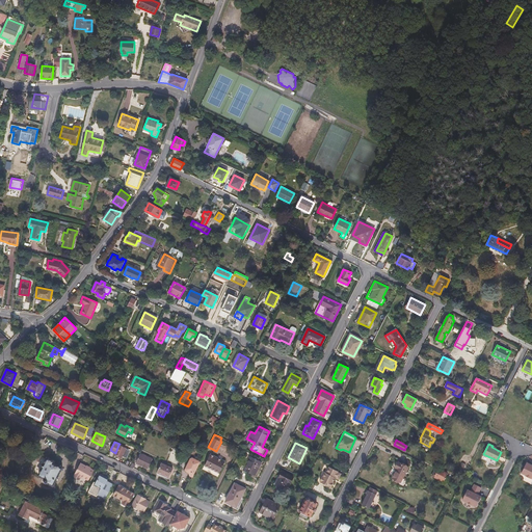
[(126,448),(118,445),(115,453),(114,454),(122,457),(126,448)]
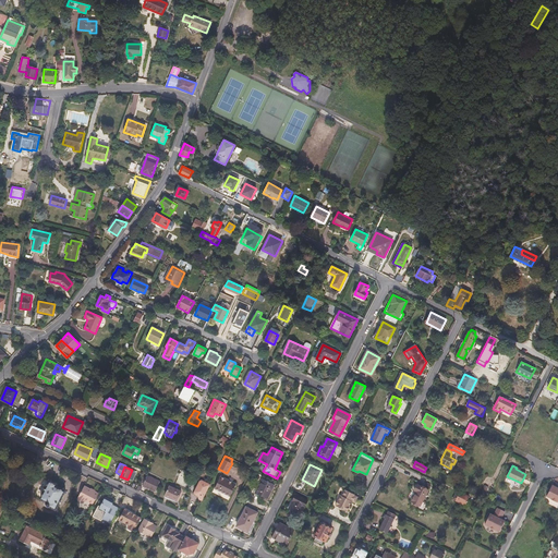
[(184,485),(187,474),(180,472),(177,483),(184,485)]
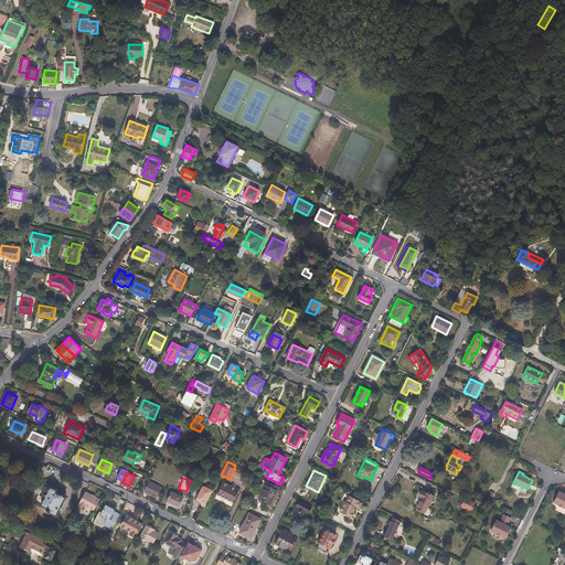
[(161,487),(149,481),(145,492),(157,498),(161,487)]
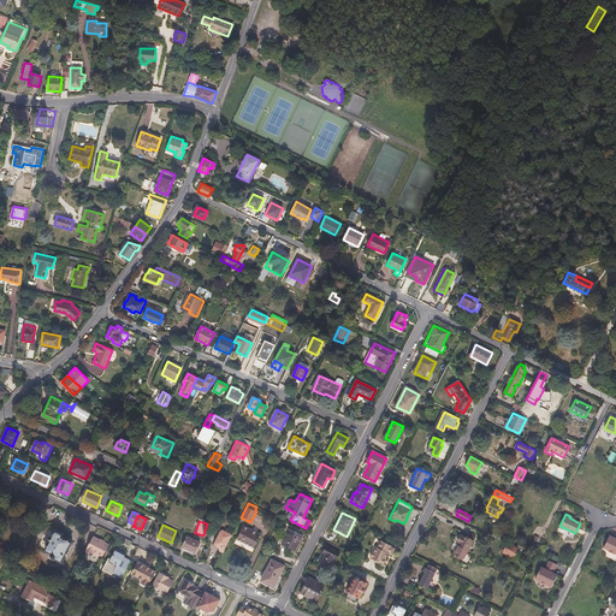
[(237,539),(254,548),(261,534),(243,526),(237,539)]
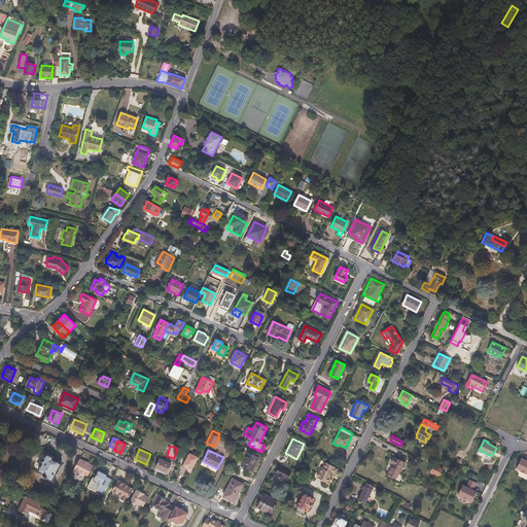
[(35,467),(39,468),(45,455),(46,453),(43,451),(35,467)]
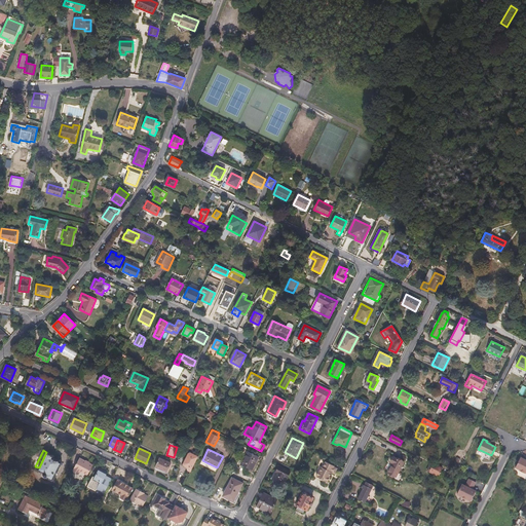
[(259,456),(248,451),(240,464),(252,470),(259,456)]
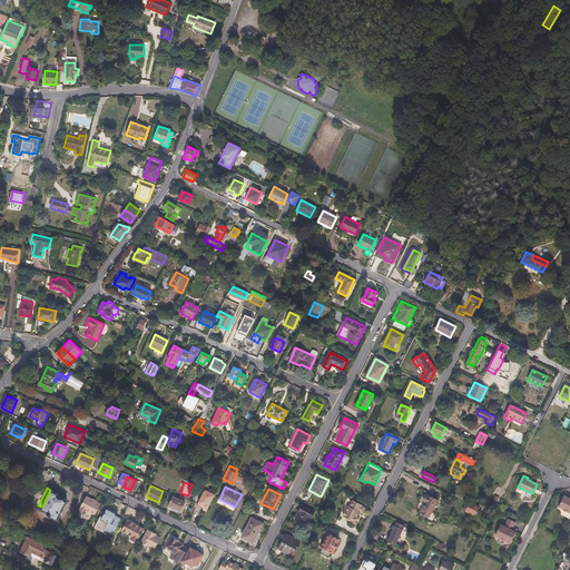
[(214,497),(215,494),(206,490),(204,491),(198,502),(199,505),(203,507),(204,510),(206,512),(214,497)]
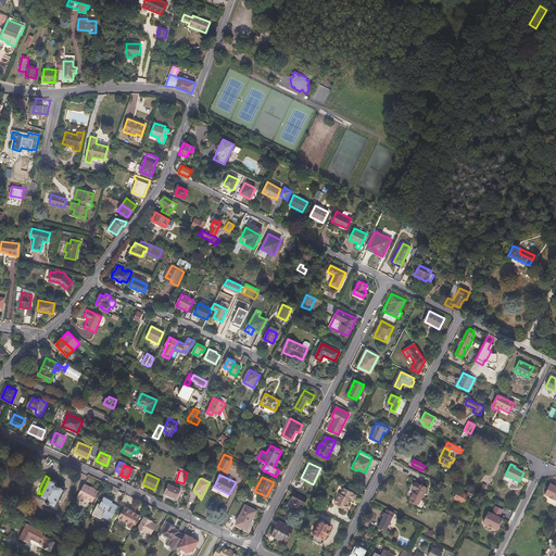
[(48,480),(41,494),(40,496),(46,500),(46,501),(46,504),(48,505),(50,505),(54,507),(64,489),(54,484),(55,483),(48,480)]
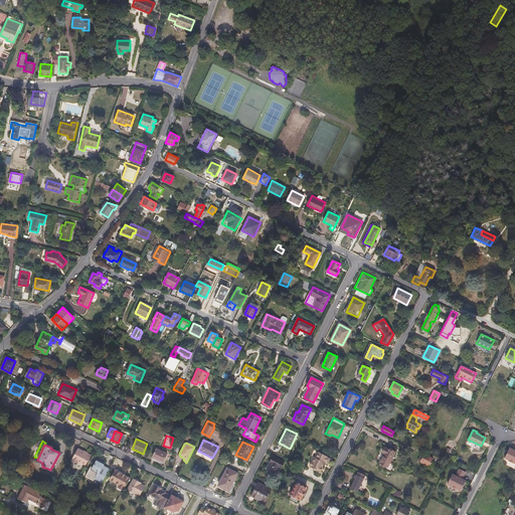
[(75,464),(77,462),(77,461),(81,463),(86,465),(91,456),(76,448),(71,458),(72,458),(70,461),(75,464)]
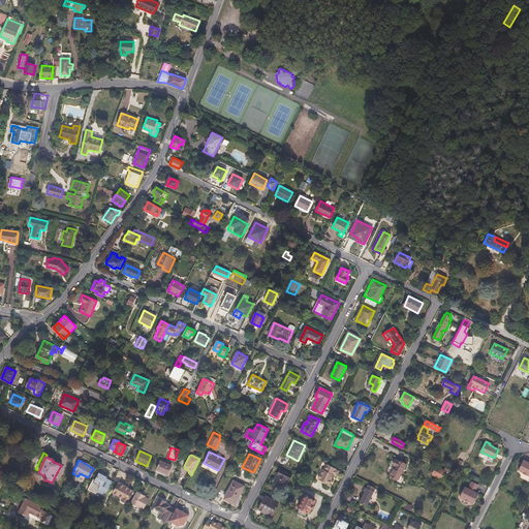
[(396,460),(393,464),(395,465),(391,474),(399,478),(406,465),(396,460)]
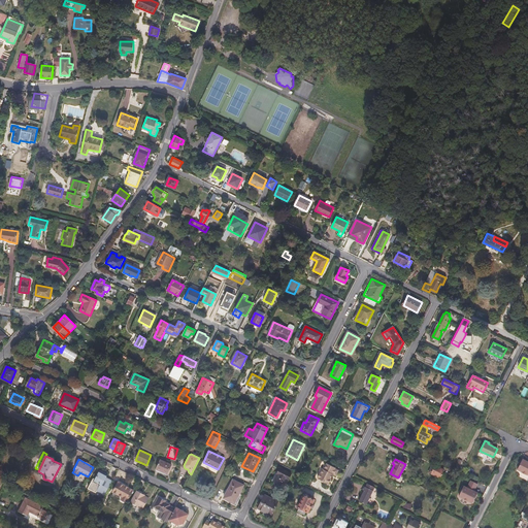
[(527,462),(522,459),(517,469),(521,472),(521,473),(525,475),(526,474),(527,475),(527,462)]
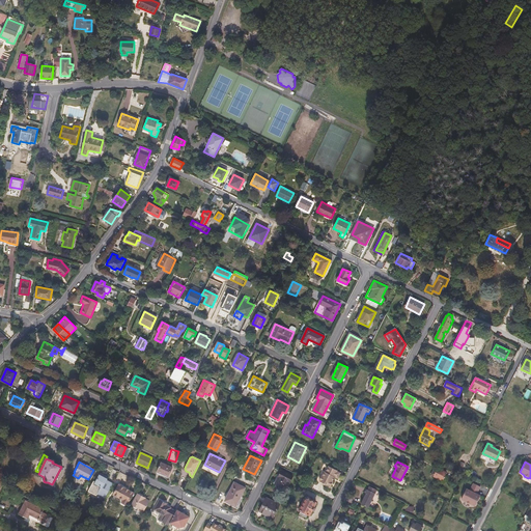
[(172,467),(162,463),(158,472),(168,477),(172,467)]
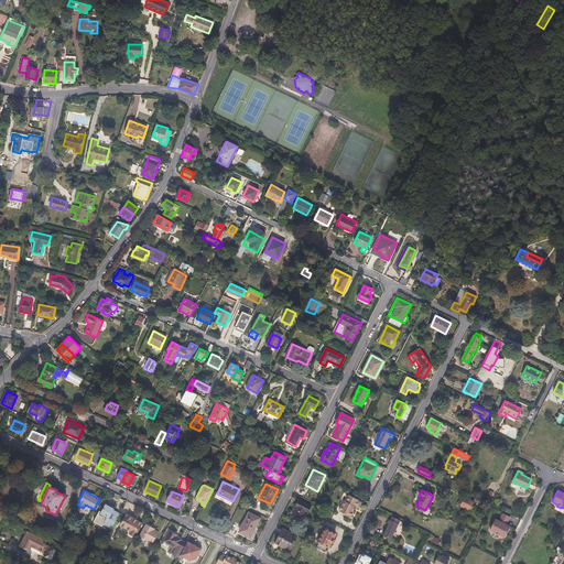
[(357,499),(349,495),(346,501),(345,500),(343,506),(342,505),(339,510),(340,510),(339,511),(351,517),(354,511),(353,511),(355,506),(358,508),(360,501),(357,500),(357,499)]
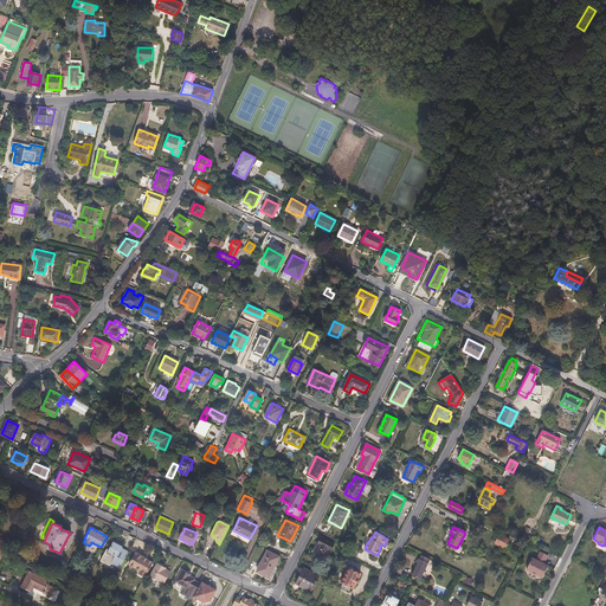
[(508,540),(497,534),(494,542),(504,547),(508,540)]
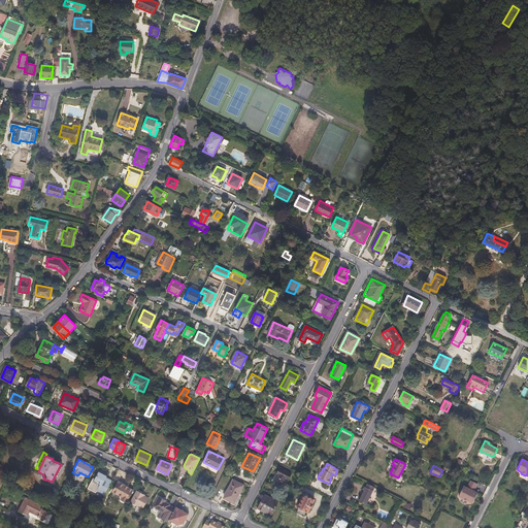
[(291,473),(279,468),(273,481),(285,486),(291,473)]
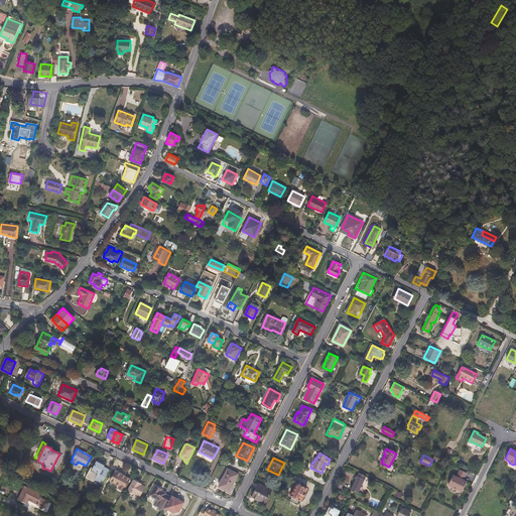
[(90,468),(88,472),(91,474),(86,483),(83,481),(82,482),(91,486),(91,484),(99,489),(109,470),(105,468),(104,468),(103,468),(104,464),(103,463),(103,462),(98,460),(96,460),(95,460),(93,464),(94,464),(92,467),(90,468)]
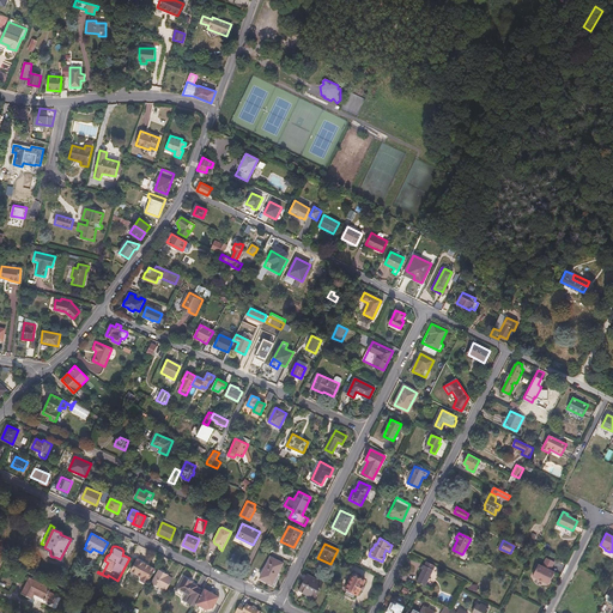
[(281,563),(271,558),(261,577),(272,583),(281,563)]
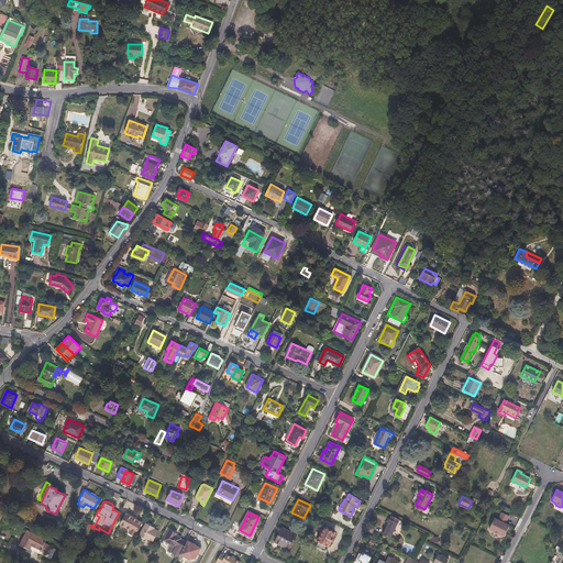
[(494,518),(488,529),(504,537),(509,526),(506,523),(509,517),(501,512),(498,520),(494,518)]
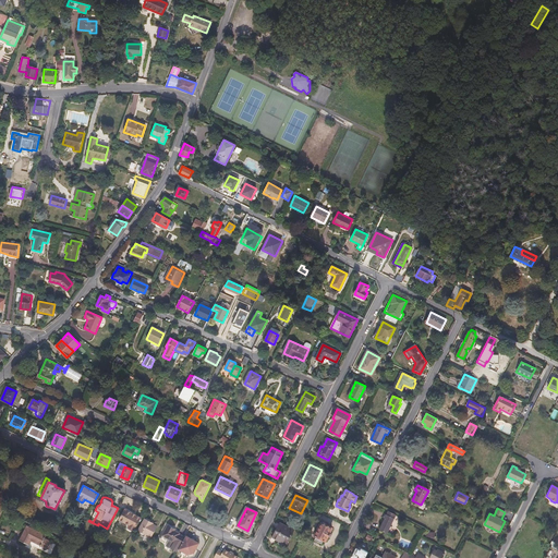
[(95,510),(89,520),(93,522),(98,512),(95,510)]
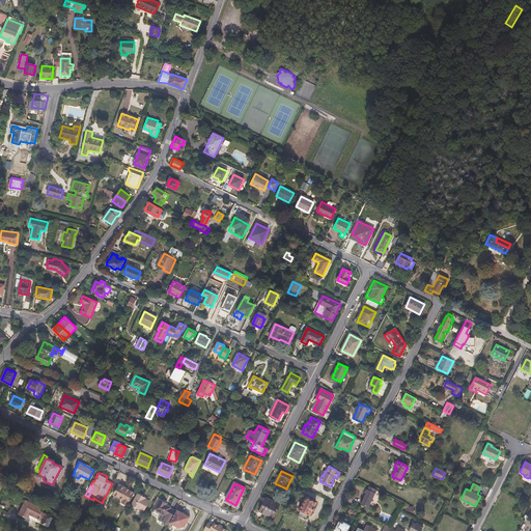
[(126,507),(133,495),(117,485),(112,496),(121,501),(120,504),(126,507)]
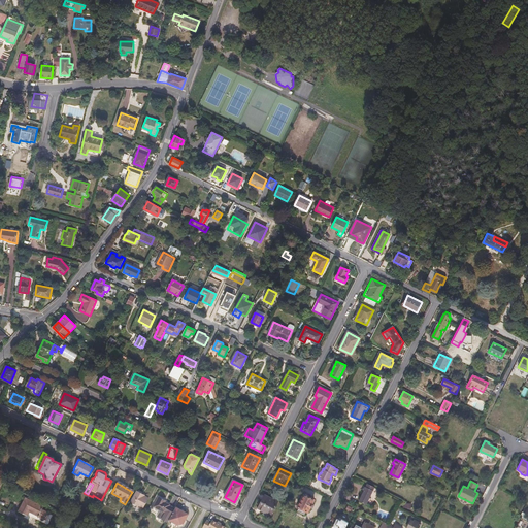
[(374,487),(367,484),(365,488),(365,487),(363,490),(364,490),(359,501),(366,504),(374,487)]
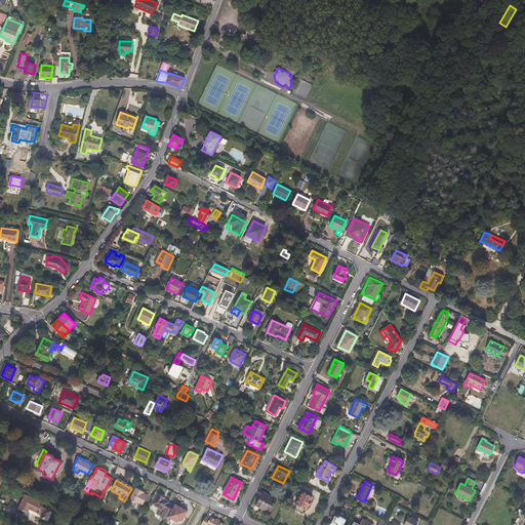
[(139,492),(140,491),(135,488),(129,500),(137,505),(137,503),(142,506),(147,496),(143,494),(139,492)]
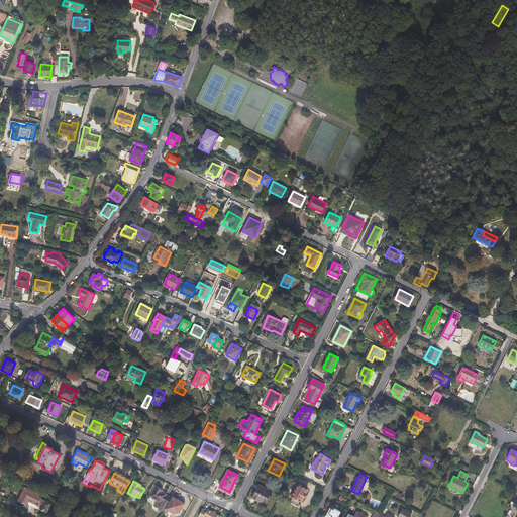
[(308,489),(298,484),(292,496),(302,501),(308,489)]
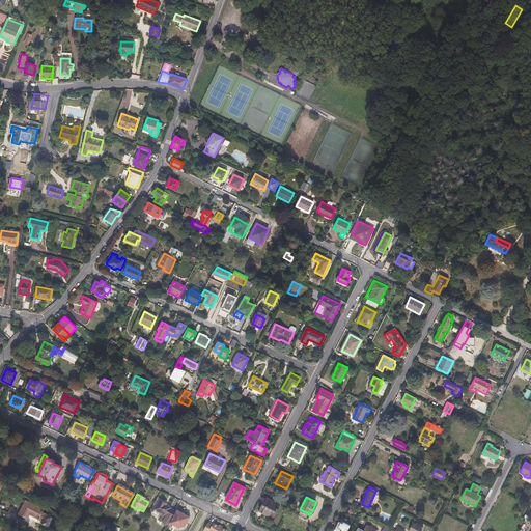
[(168,524),(176,508),(167,504),(168,502),(161,498),(155,510),(161,513),(158,519),(168,524)]
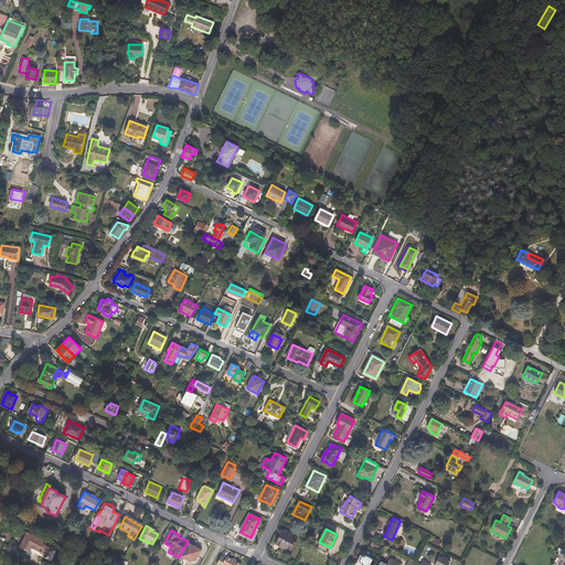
[(297,536),(284,530),(276,543),(290,551),(297,536)]
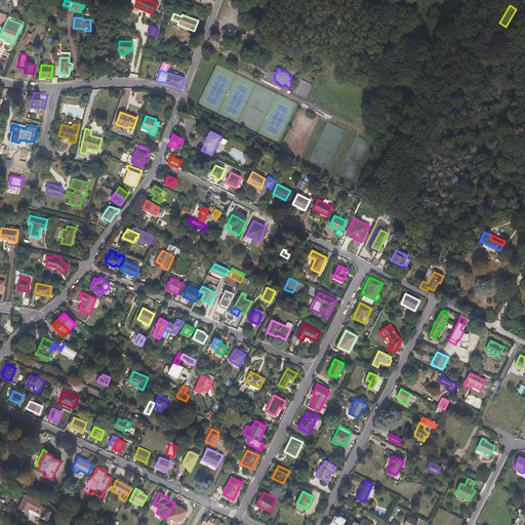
[(44,516),(47,510),(41,507),(43,503),(26,495),(17,511),(26,515),(29,509),(44,516)]
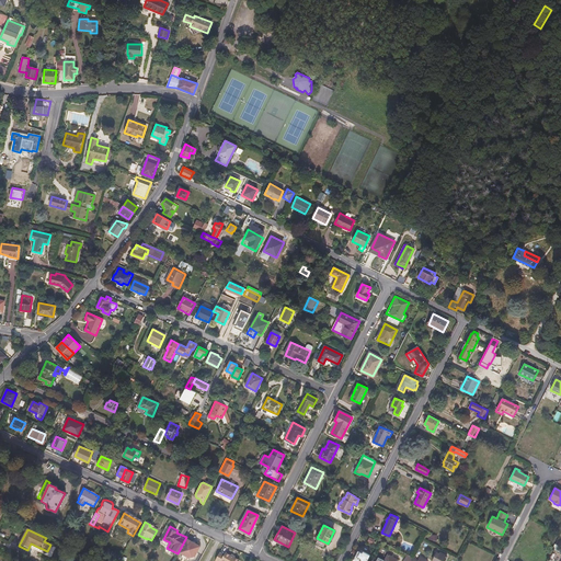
[(184,541),(180,550),(190,556),(196,554),(202,545),(187,536),(184,541)]
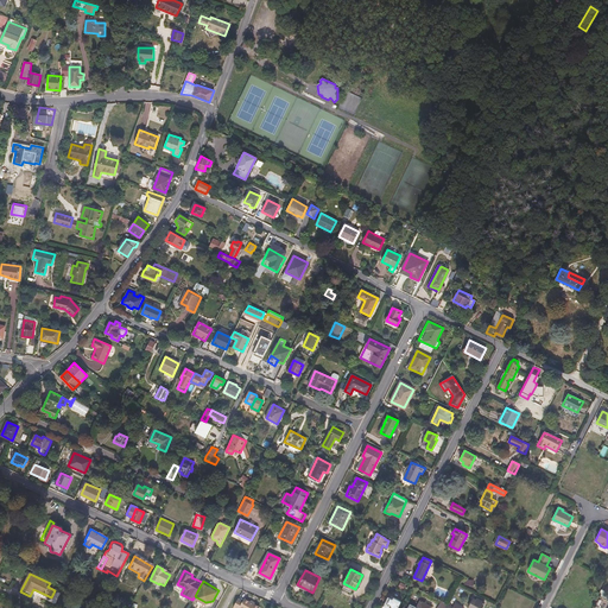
[(61,594),(55,590),(51,597),(33,589),(30,596),(35,600),(37,595),(55,605),(61,594)]
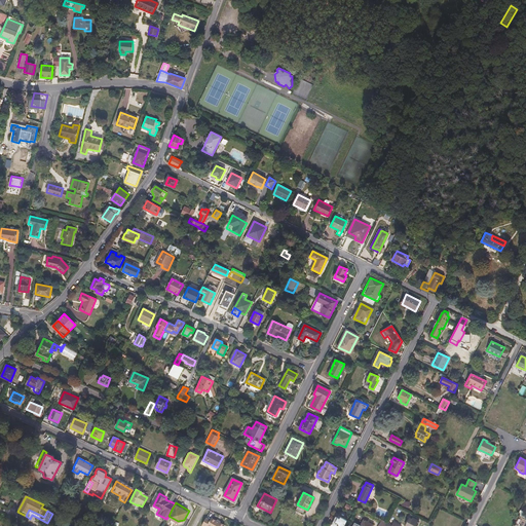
[(343,525),(347,520),(341,517),(340,518),(336,516),(332,524),(332,525),(343,525)]
